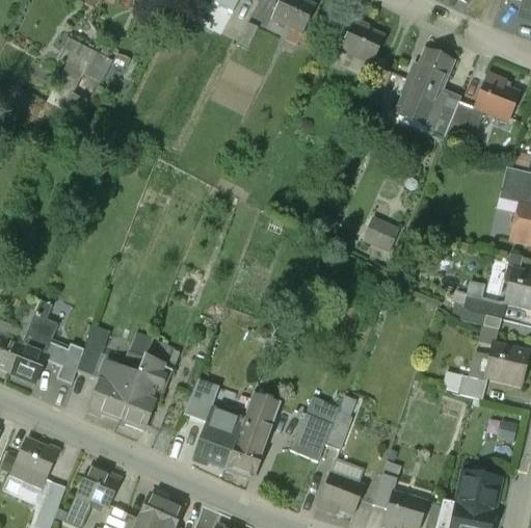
[(227,0),(251,12),(258,0),(227,0)]
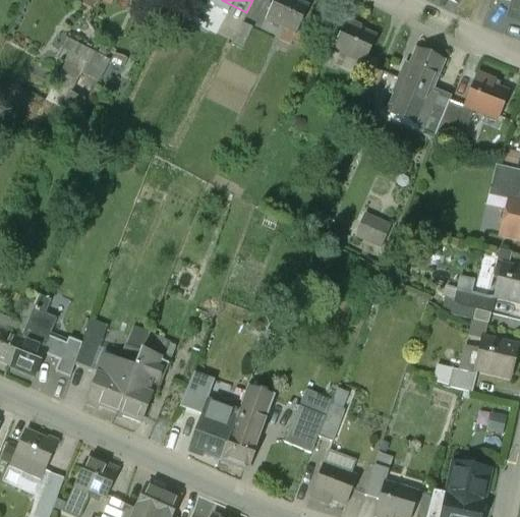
[(278,0),(269,17),(286,26),(298,33),(311,6),(299,0),(278,0)]
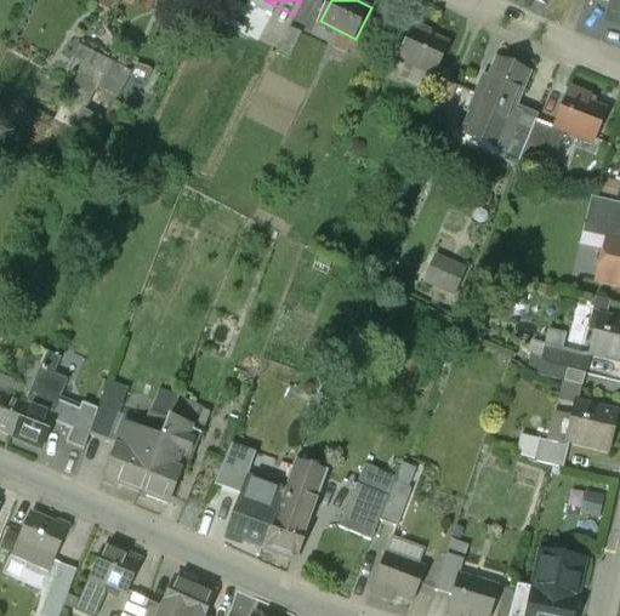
[(610,0),(607,17),(619,20),(619,0),(610,0)]
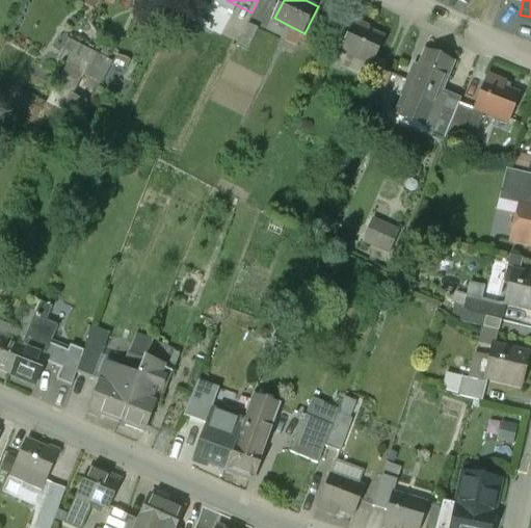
[(365,23),(355,19),(337,59),(367,73),(385,35),(363,25),(365,23)]
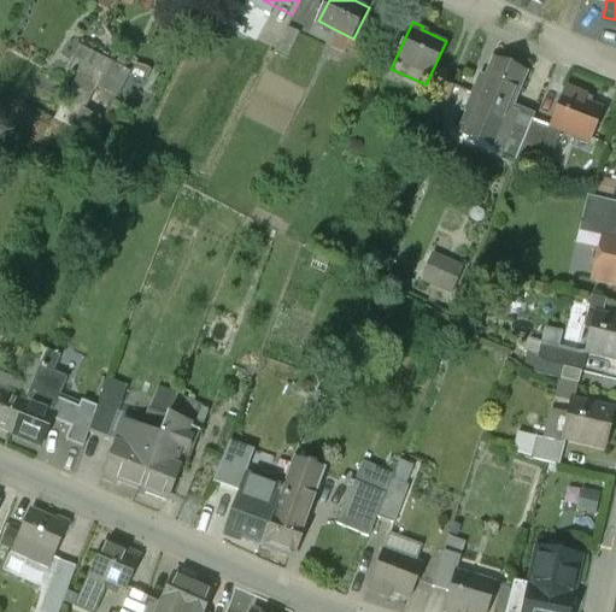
[(353,39),(339,31),(333,43),(347,52),(350,47),(355,49),(358,42),(353,39)]
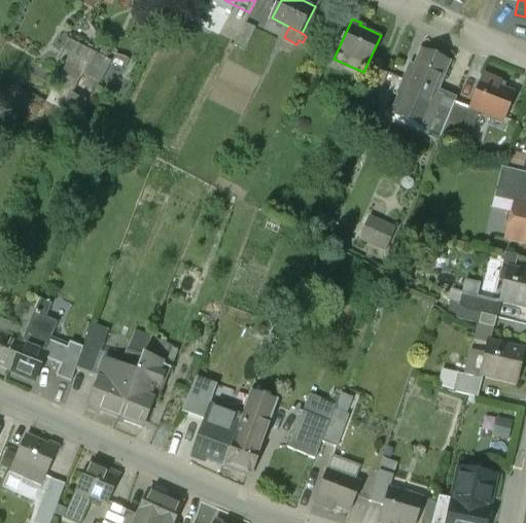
[(46,92),(85,108),(108,51),(64,33),(55,55),(61,57),(46,92)]
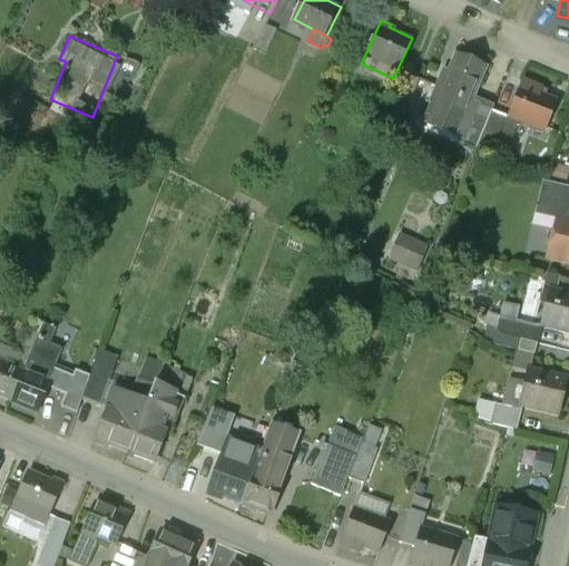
[(487,62),(455,50),(445,74),(442,72),(425,113),(466,129),(467,130),(480,98),(473,95),(487,62)]
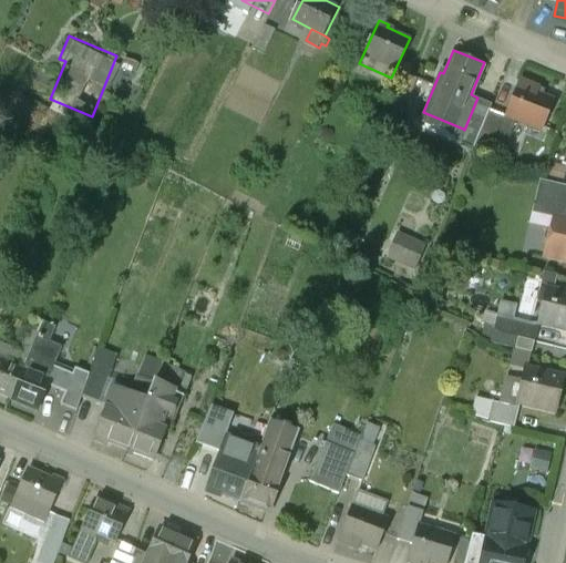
[(404,69),(390,104),(403,110),(418,74),(404,69)]
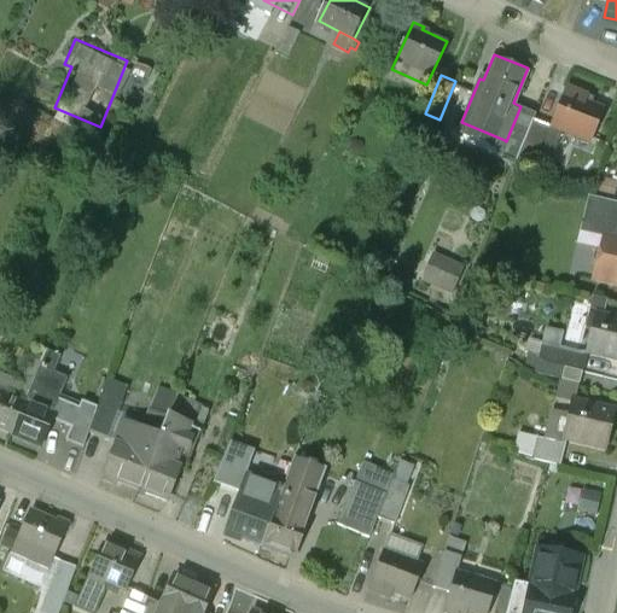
[(586,92),(564,83),(551,120),(592,136),(603,105),(585,98),(586,92)]
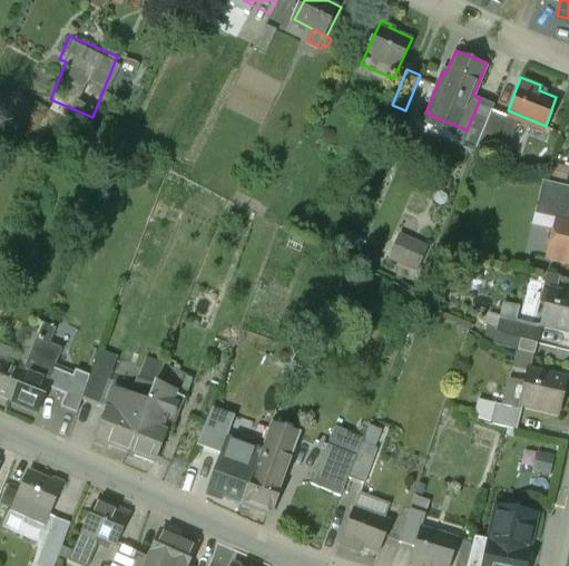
[(480,98),(467,130),(466,129),(460,143),(476,147),(494,105),(480,98)]
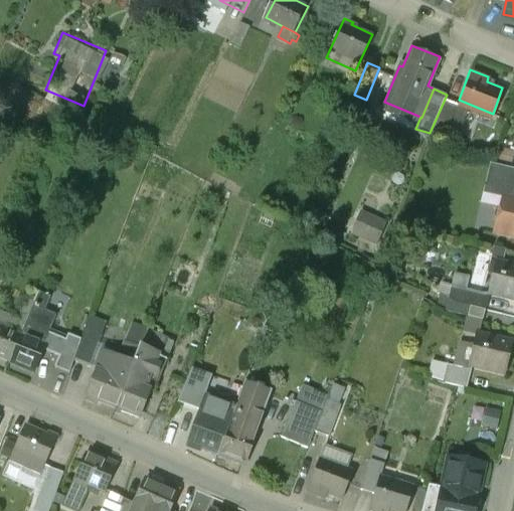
[(447,95),(434,127),(448,132),(459,100),(447,95)]
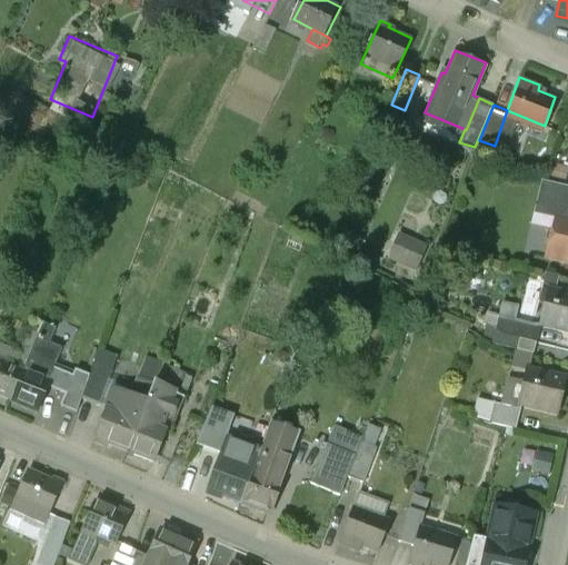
[(510,161),(494,155),(490,165),(506,171),(510,161)]
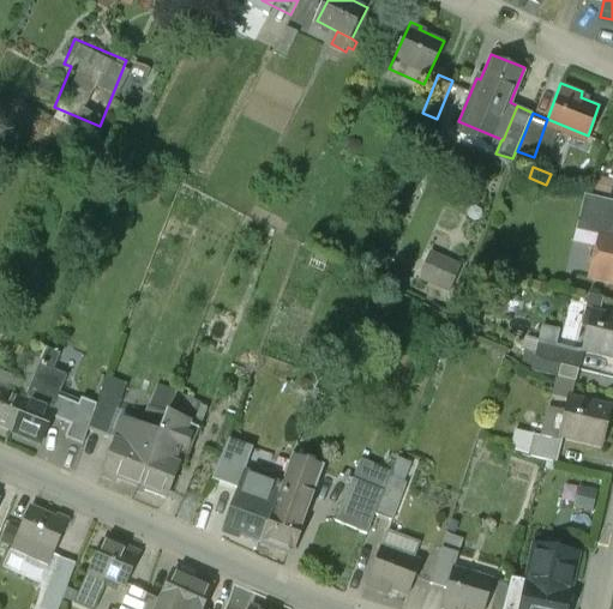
[(612,197),(587,191),(578,225),(602,231),(602,230),(612,233),(612,197)]
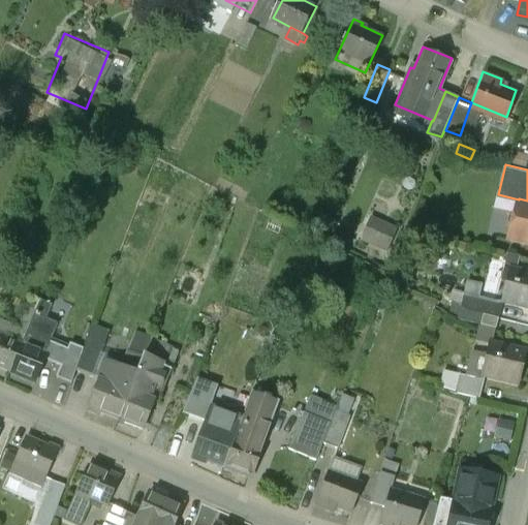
[(527,201),(519,198),(519,199),(516,210),(515,210),(508,213),(507,218),(510,223),(513,223),(509,236),(527,240),(527,201)]
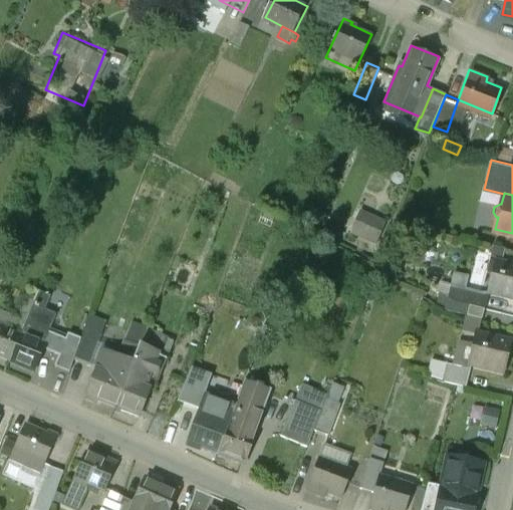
[(512,262),(503,260),(506,246),(493,242),(487,271),(489,271),(491,272),(487,289),(512,295),(512,262)]
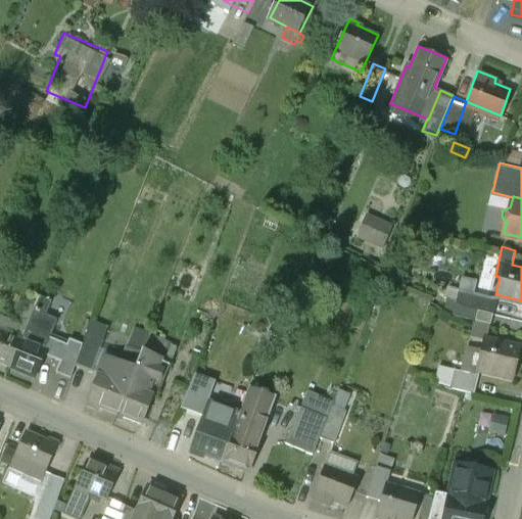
[(496,298),(457,289),(454,300),(463,307),(477,310),(493,313),(496,298)]
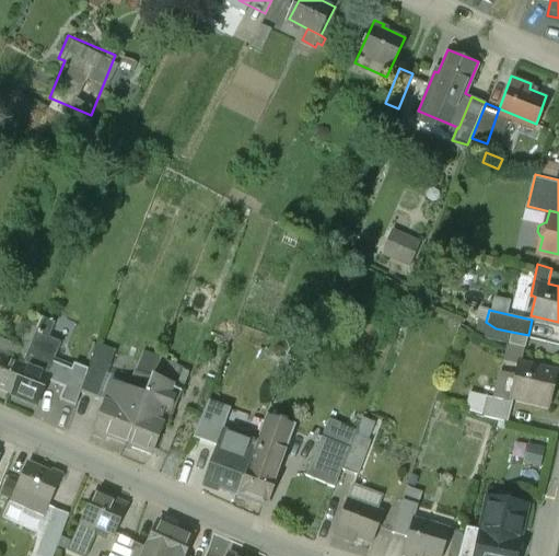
[(68,367),(51,359),(59,340),(36,332),(23,361),(11,391),(34,401),(44,378),(61,385),(68,367)]
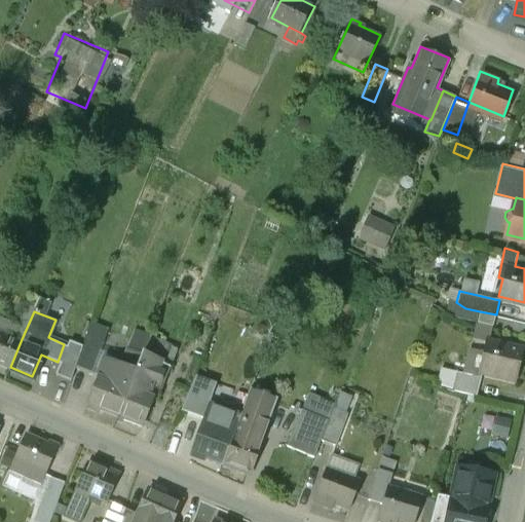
[(496,314),(480,311),(478,320),(493,323),(496,314)]
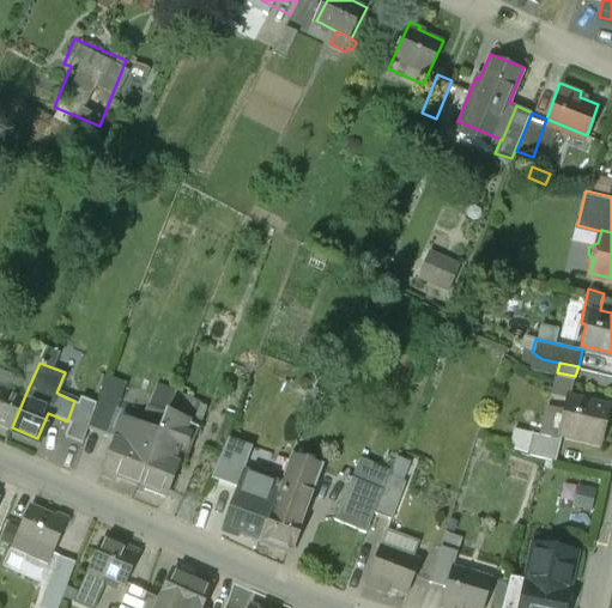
[(25,395),(0,384),(0,423),(12,427),(25,395)]
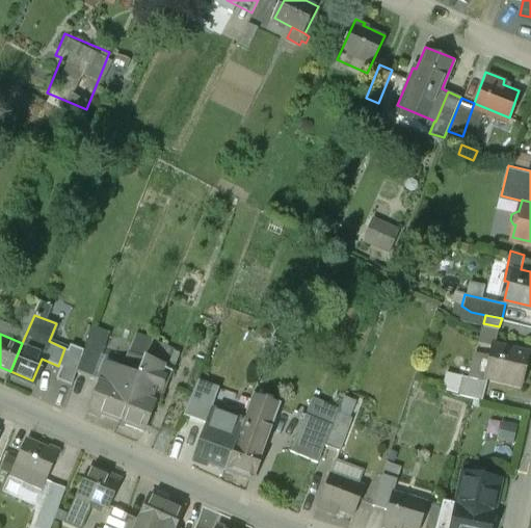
[(132,338),(121,368),(137,374),(143,359),(149,344),(132,338)]
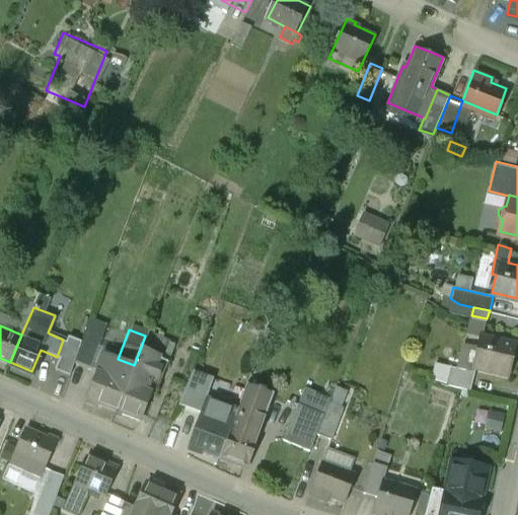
[(514,342),(481,334),(474,365),(507,372),(514,342)]
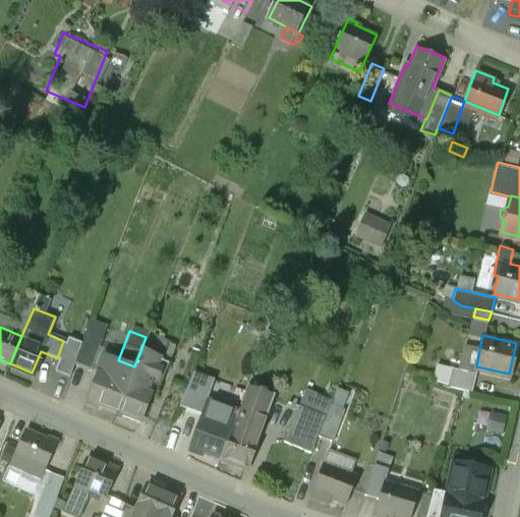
[(82,343),(65,336),(57,358),(53,369),(70,376),(75,362),(82,343)]
